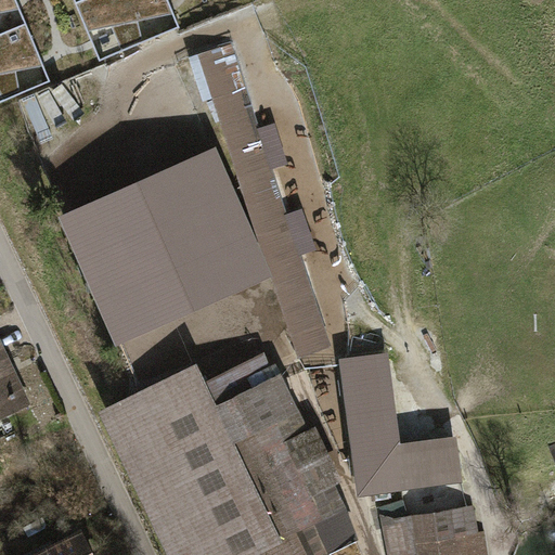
[(0,0),(0,102),(51,81),(42,62),(18,3),(16,0),(0,0)]
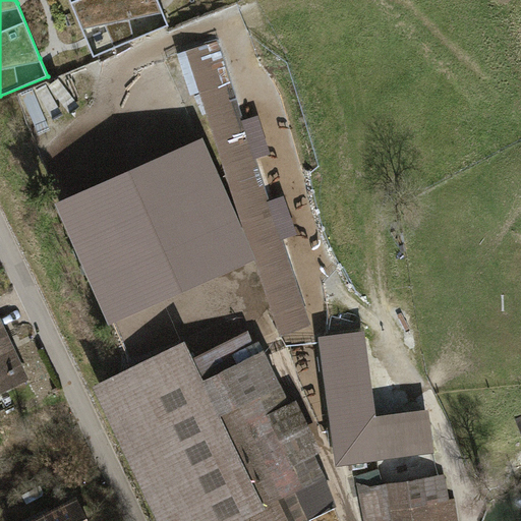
[(69,0),(94,57),(169,25),(162,7),(158,0),(69,0)]
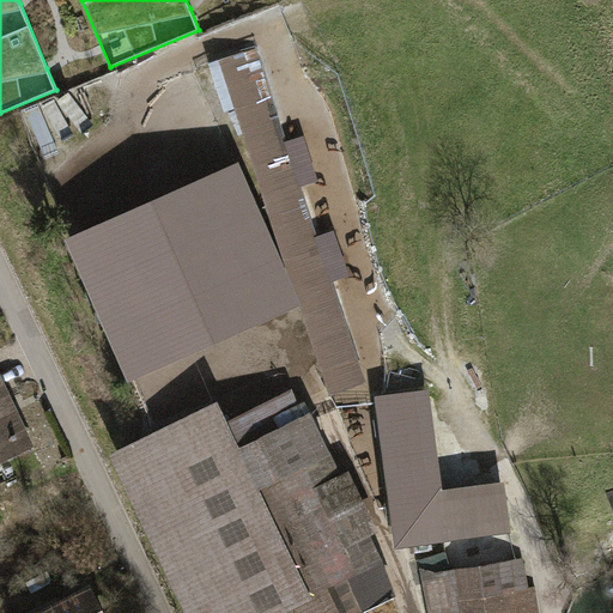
[(243,53),(210,64),(226,111),(236,109),(332,389),(365,378),(255,48),(243,53)]
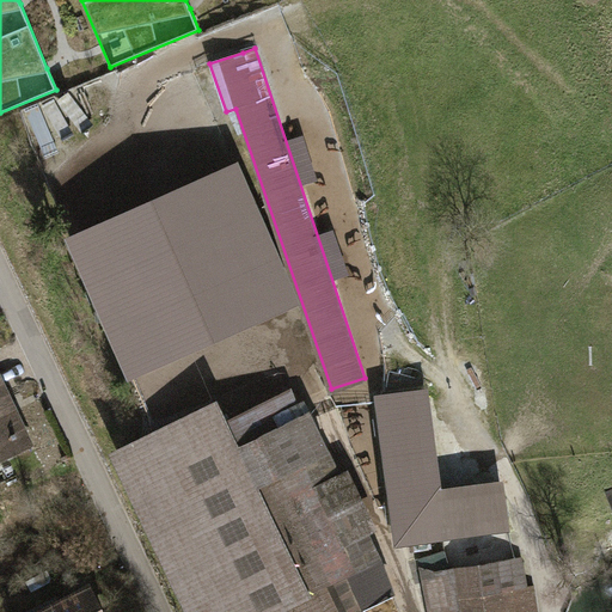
[(0,459),(34,444),(0,373),(0,459)]
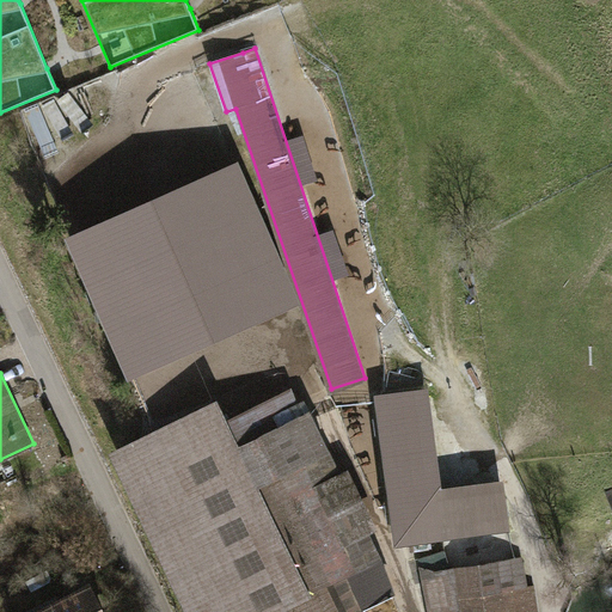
[(221,427),(213,409),(158,434),(123,451),(200,611),(352,611),(367,605),(352,573),(380,560),(368,534),(375,532),(346,470),(338,473),(311,417),(303,421),(291,395),(221,427)]
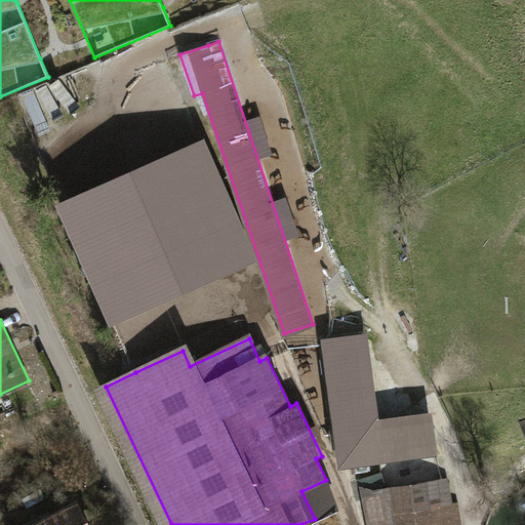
[(369,339),(331,345),(346,459),(435,448),(431,413),(379,420),(369,339)]
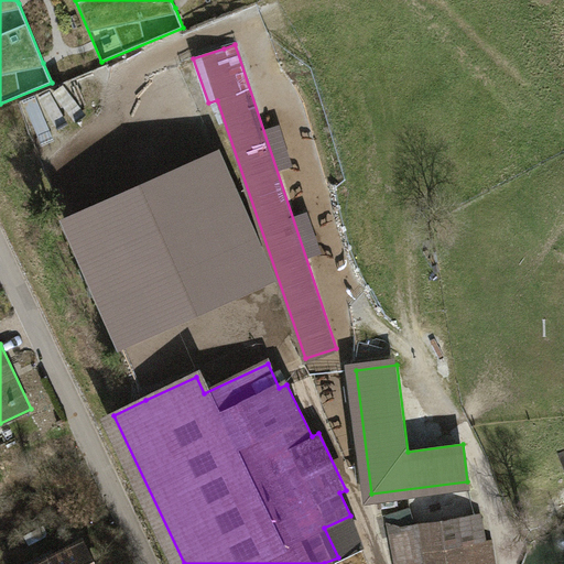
[(479,516),(390,529),(396,563),(497,563),(492,537),(484,538),(479,516)]
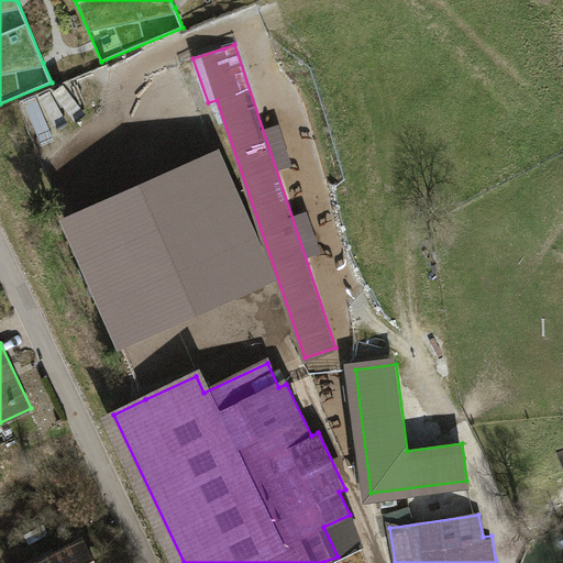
[(45,528),(23,538),(29,550),(51,540),(45,528)]
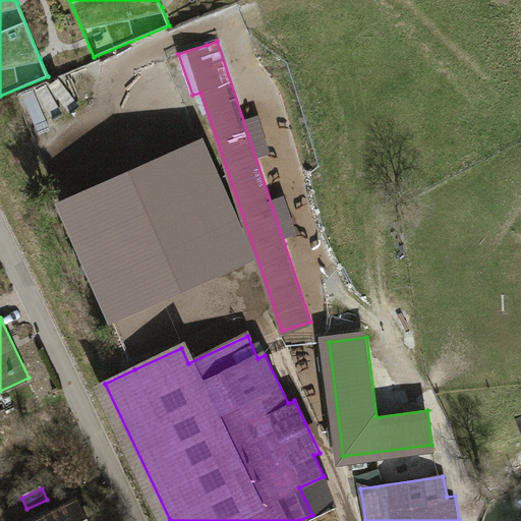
[(89,520),(78,499),(31,520),(89,520)]
